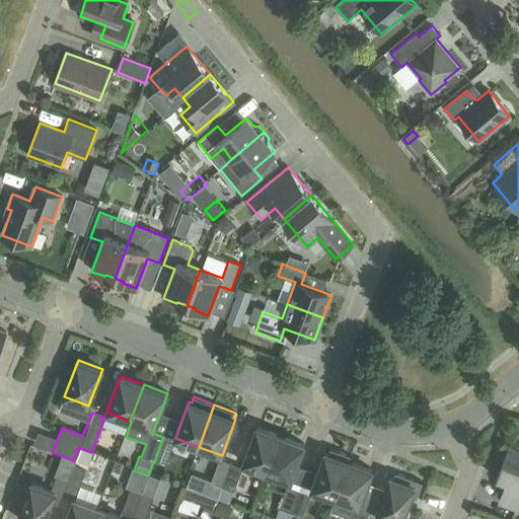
[(243,463),(267,472),(281,436),(257,427),(243,463)]
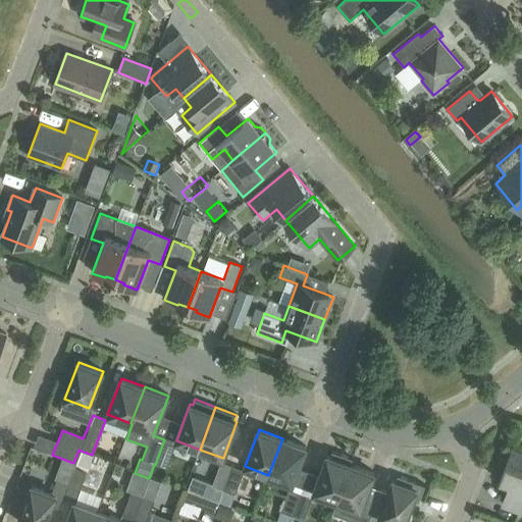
[(306,448),(282,438),(268,475),(292,484),(306,448)]
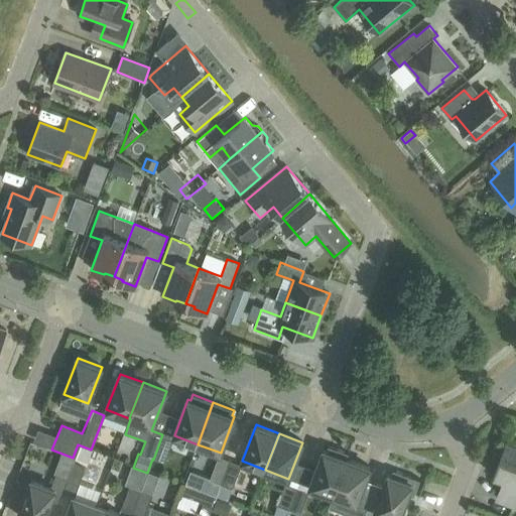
[(162,434),(153,460),(162,463),(171,438),(162,434)]
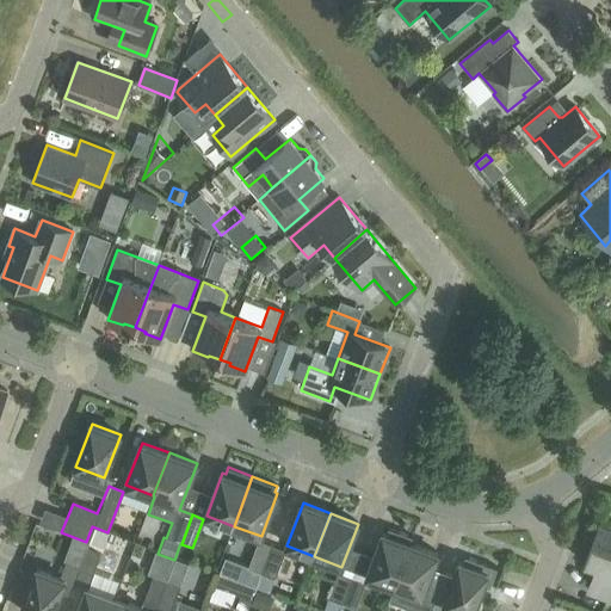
[(395,586),(411,543),(413,537),(389,528),(387,535),(383,534),(368,575),(395,586)]
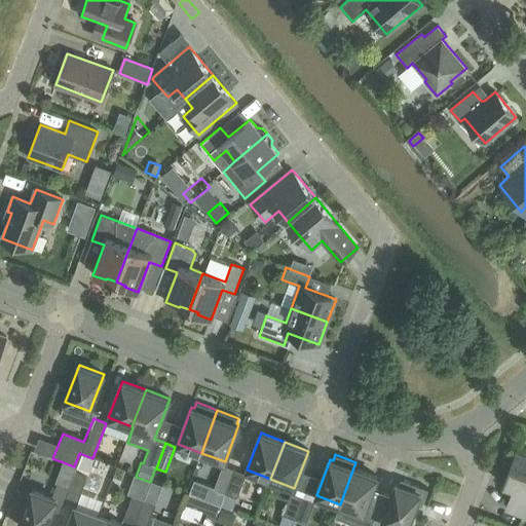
[(525,458),(515,454),(503,485),(514,488),(505,508),(525,515),(525,458)]
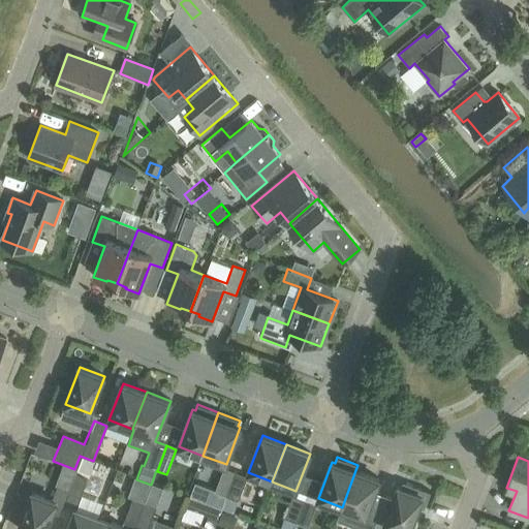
[(214,492),(226,497),(236,473),(223,469),(214,492)]
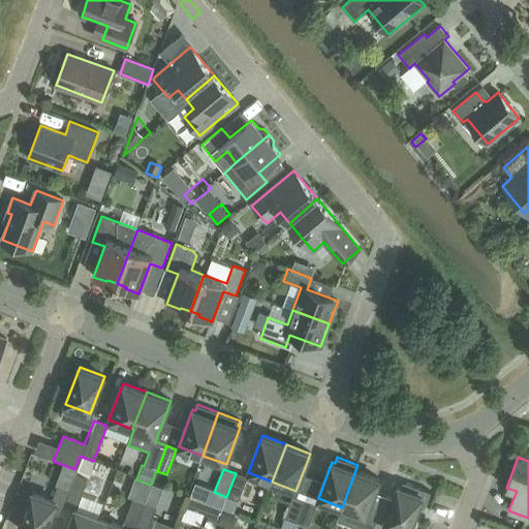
[(355,470),(342,507),(337,522),(355,528),(370,528),(377,510),(369,507),(379,479),(355,470)]
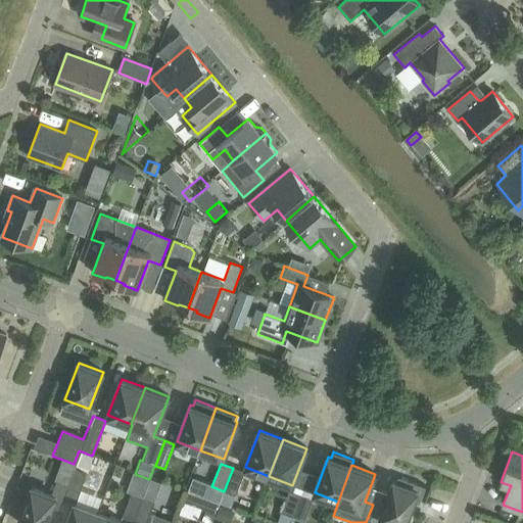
[(243,472),(233,468),(224,491),(234,495),(243,472)]
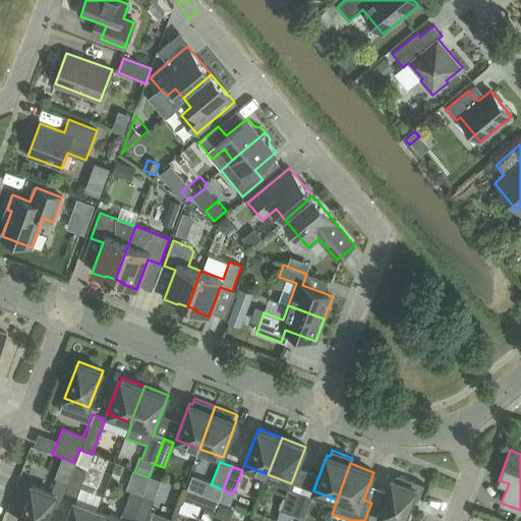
[(74,469),(68,483),(65,493),(75,497),(84,473),(74,469)]
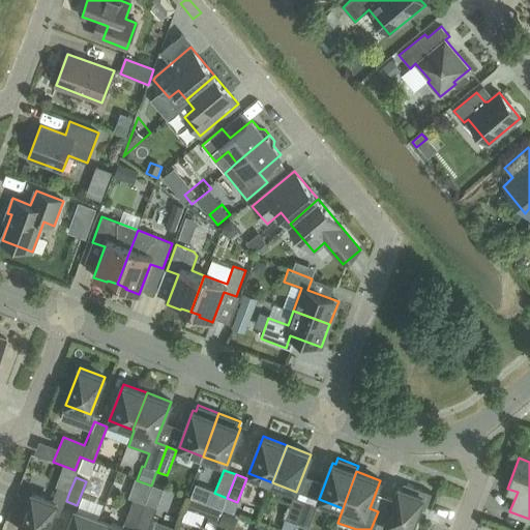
[(66,501),(69,492),(58,488),(53,501),(32,493),(18,529),(47,529),(53,512),(61,516),(66,501)]
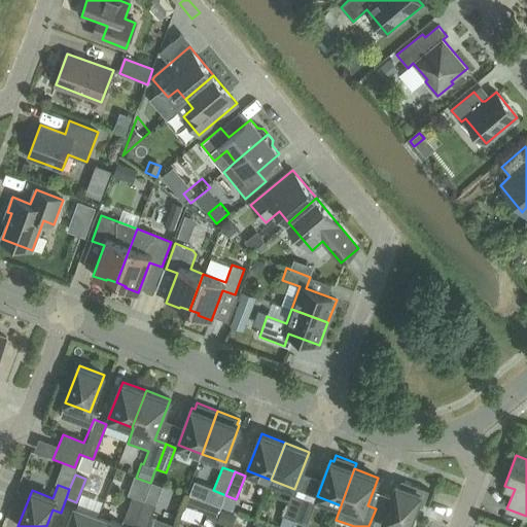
[(409,526),(421,494),(396,485),(383,522),(397,526),(409,526)]
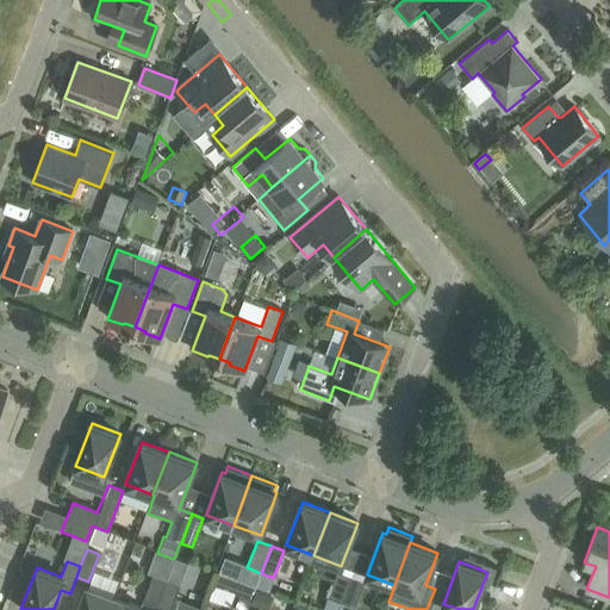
[(342,603),(352,577),(336,571),(321,609),(336,609),(340,602),(342,603)]
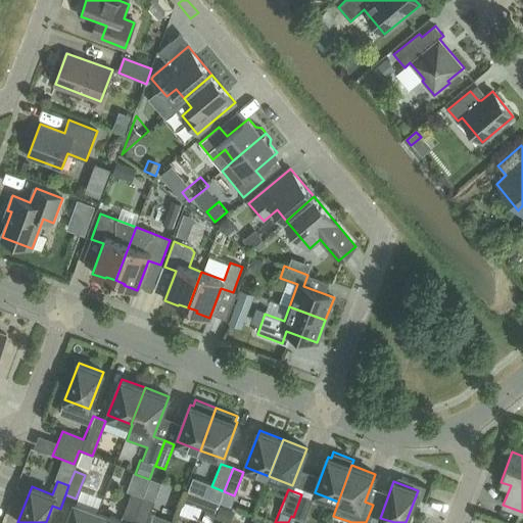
[(134,522),(143,498),(133,494),(124,518),(134,522)]
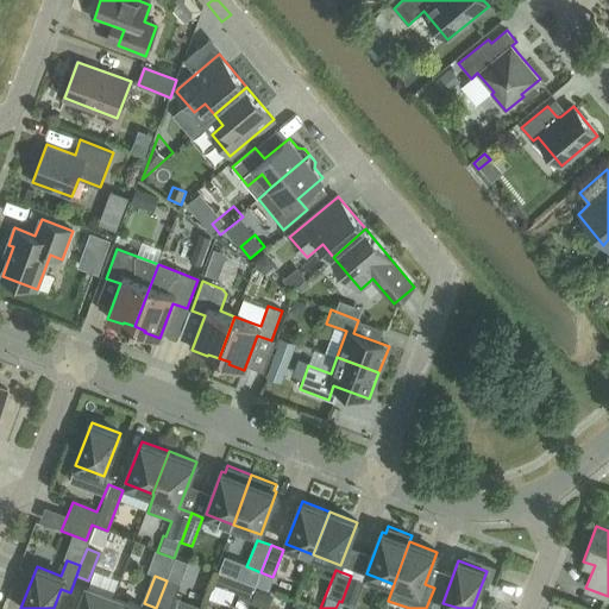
[(362,581),(351,576),(341,602),(352,607),(362,581)]
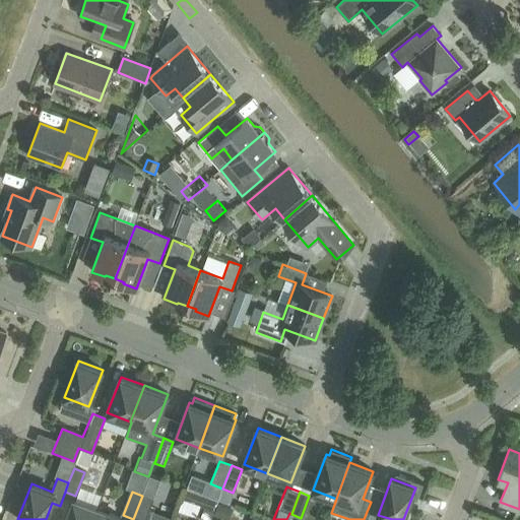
[(154,519),(154,512),(148,510),(152,500),(142,496),(133,519),(136,519),(154,519)]
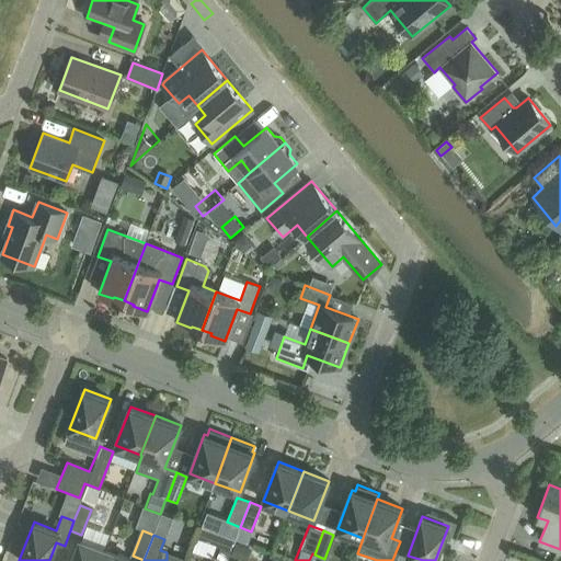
[(71,560),(101,560),(105,549),(80,539),(71,560)]
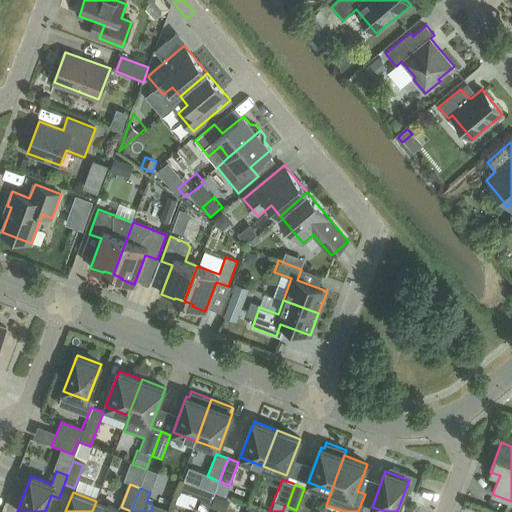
[(222,511),(226,502),(213,496),(208,508),(218,511),(222,511)]
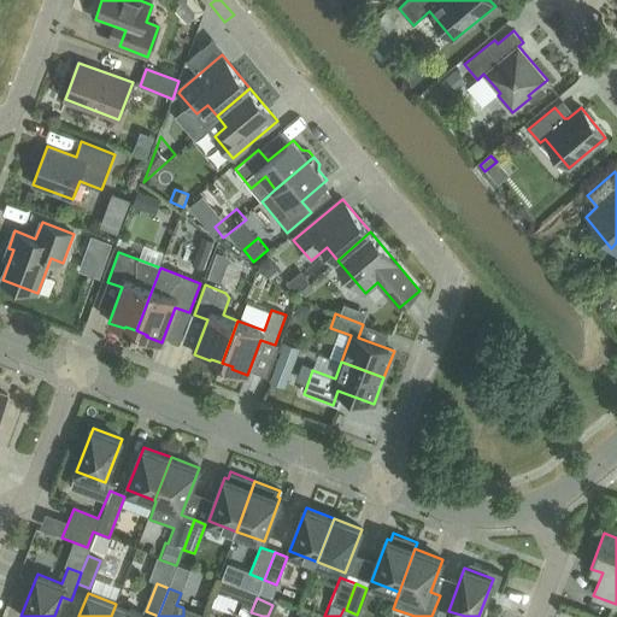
[(246,616),(247,616),(251,606),(239,601),(233,616),(246,616)]
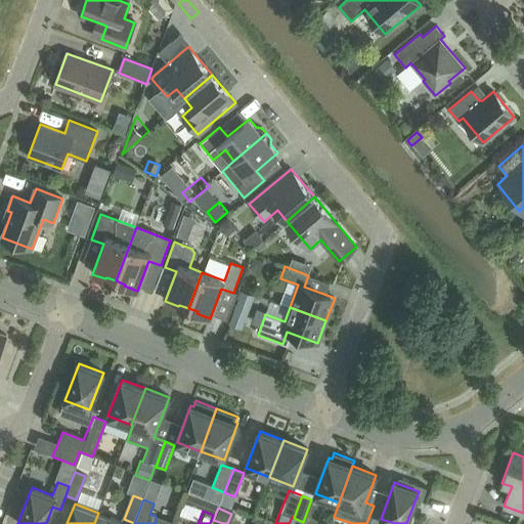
[(121,523),(122,522),(98,513),(94,523),(121,523)]
